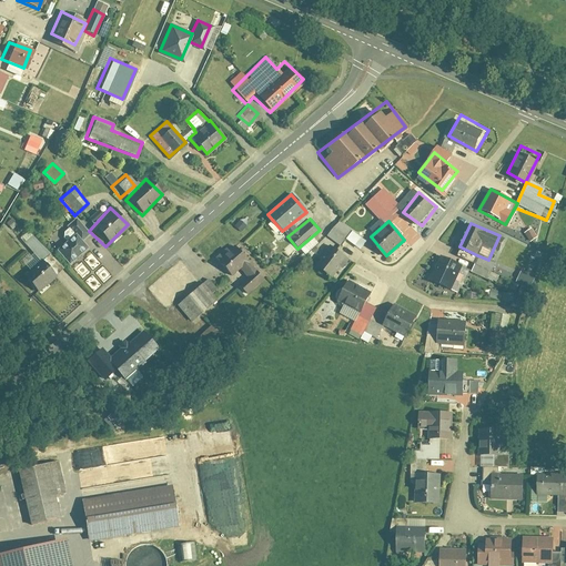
[(59,246),(72,263),(91,245),(78,230),(59,246)]
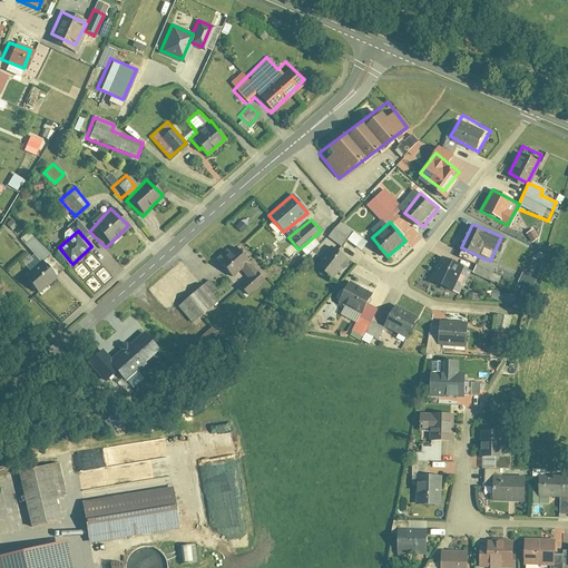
[(267,277),(238,244),(221,260),(250,293),(267,277)]
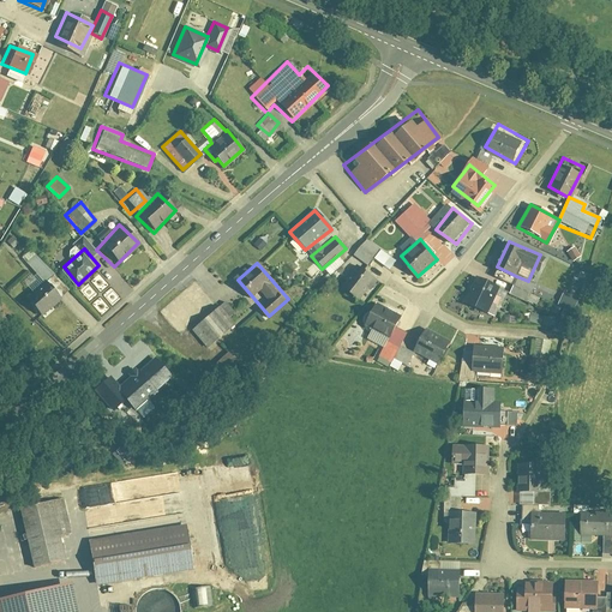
[(346,286),(361,299),(377,279),(360,267),(346,286)]
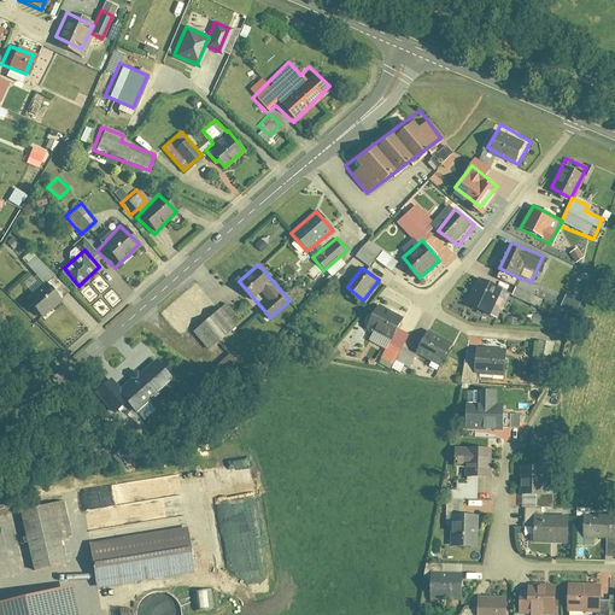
[(476,275),(463,302),(490,314),(503,287),(476,275)]
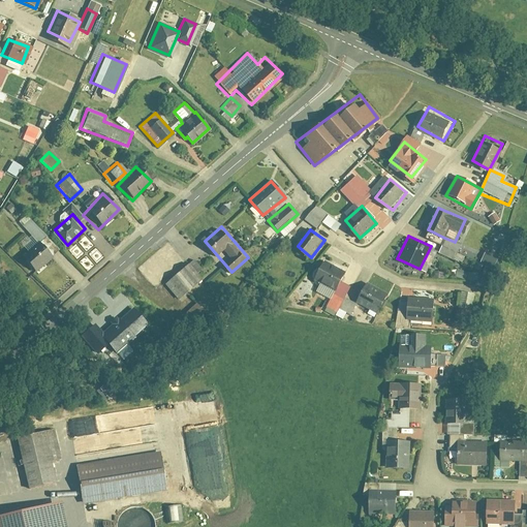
[(444,238),(437,254),(453,260),(460,245),(455,242),(444,238)]
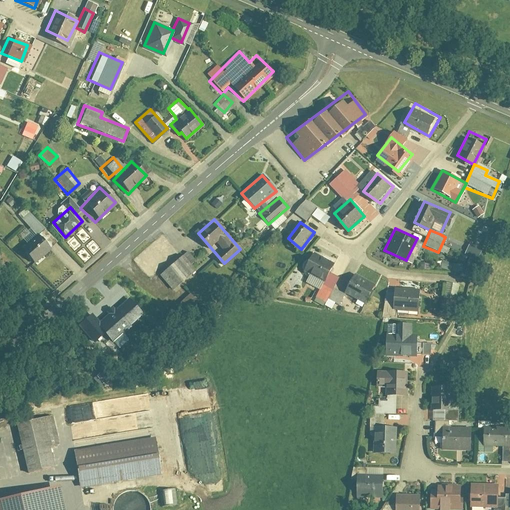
[(23,247),(37,262),(53,247),(38,232),(23,247)]
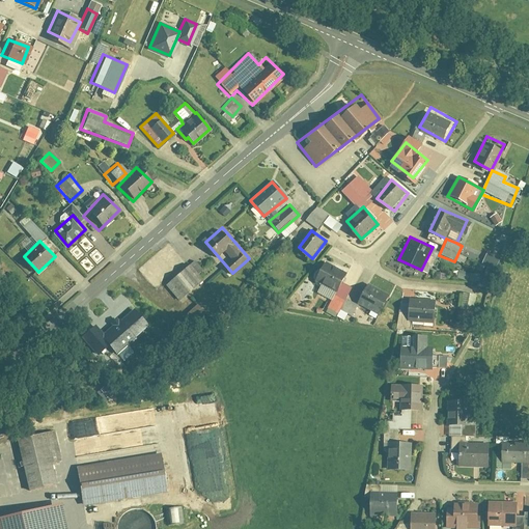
[(324,259),(313,281),(336,291),(346,270),(324,259)]
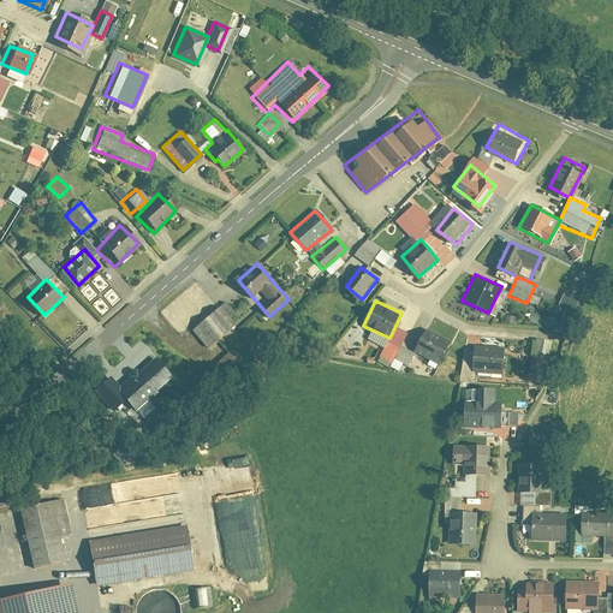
[(192,332),(210,351),(238,325),(220,305),(192,332)]
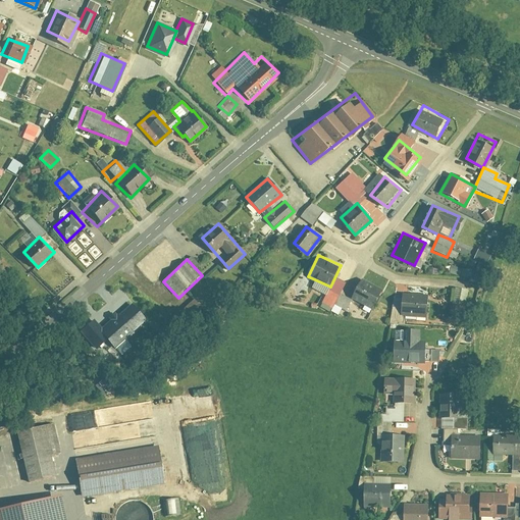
[(359,278),(350,299),(372,309),(380,289),(359,278)]
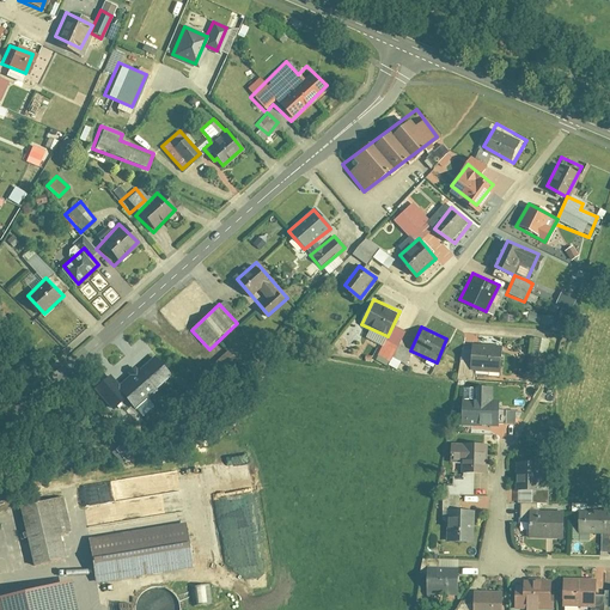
[(389,340),(396,343),(401,333),(394,329),(389,340)]
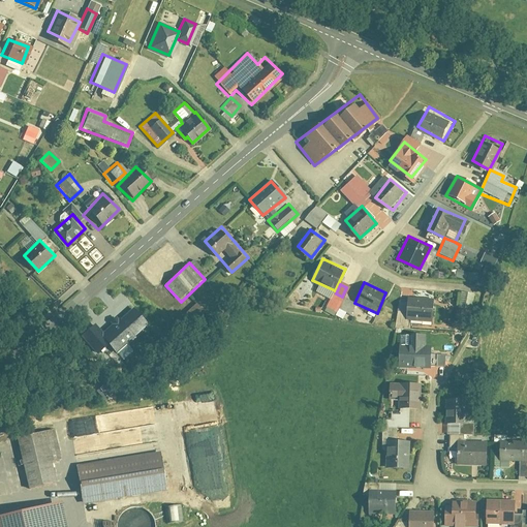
[(409,293),(408,317),(441,319),(442,295),(409,293)]
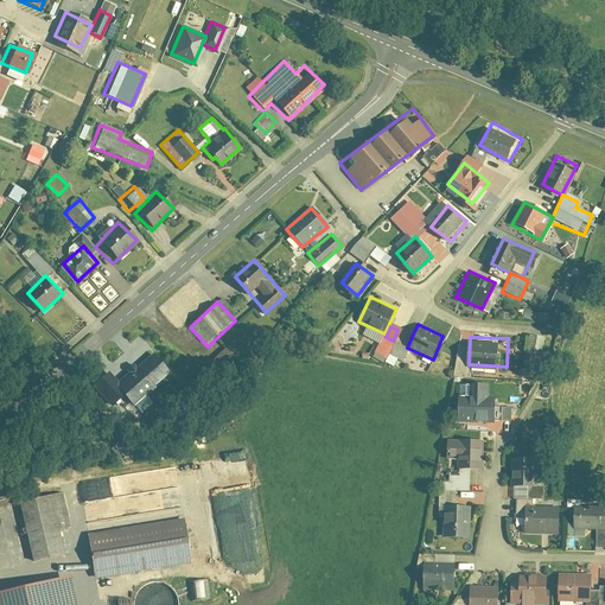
[(392,344),(386,357),(396,362),(402,350),(392,344)]
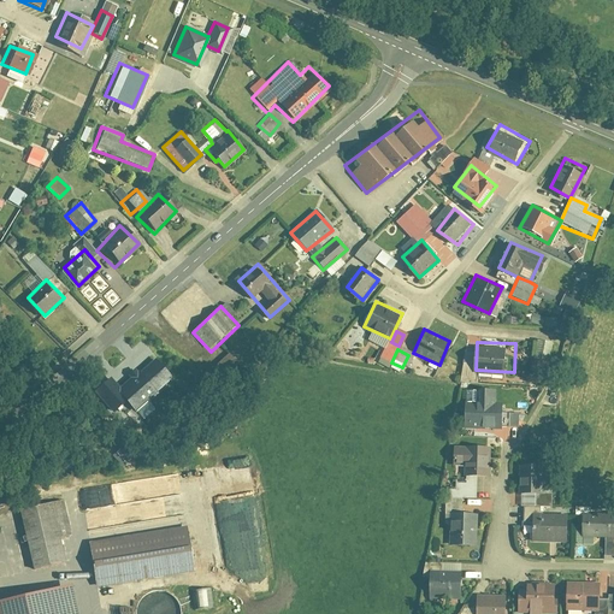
[(170,376),(154,358),(117,389),(134,408),(154,390),(153,389),(170,376)]
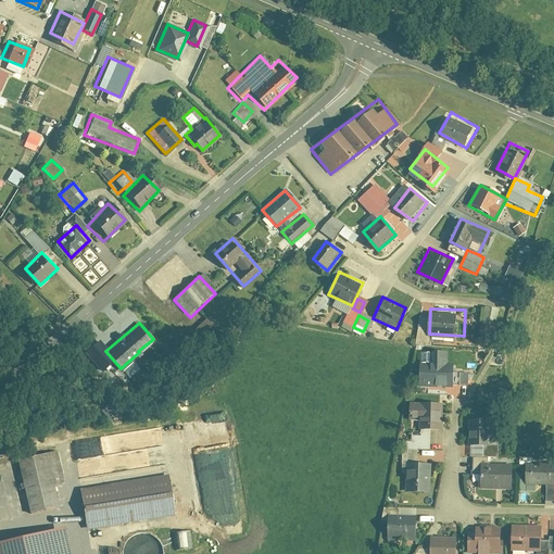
[(454,347),(432,347),(432,362),(422,362),(420,383),(448,383),(448,372),(454,372),(454,347)]
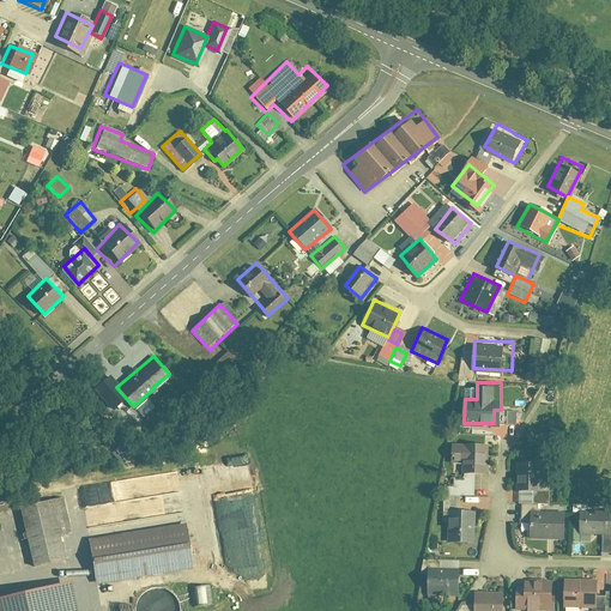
[(487,439),(452,440),(453,473),(488,473),(487,439)]
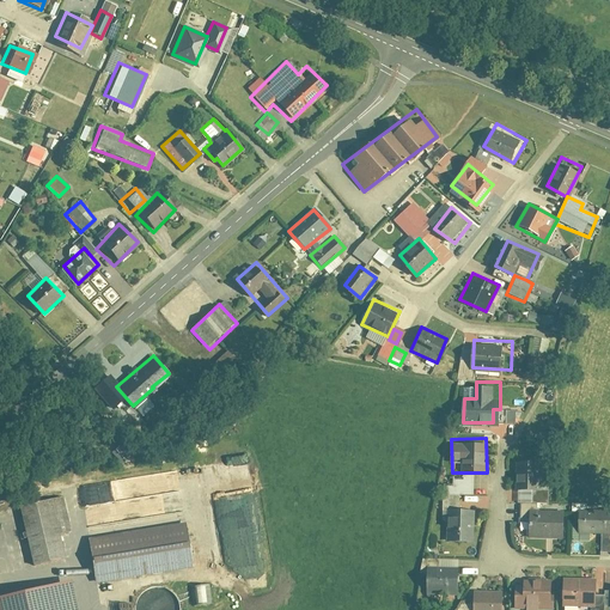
[(511,455),(511,486),(538,486),(538,456),(511,455)]
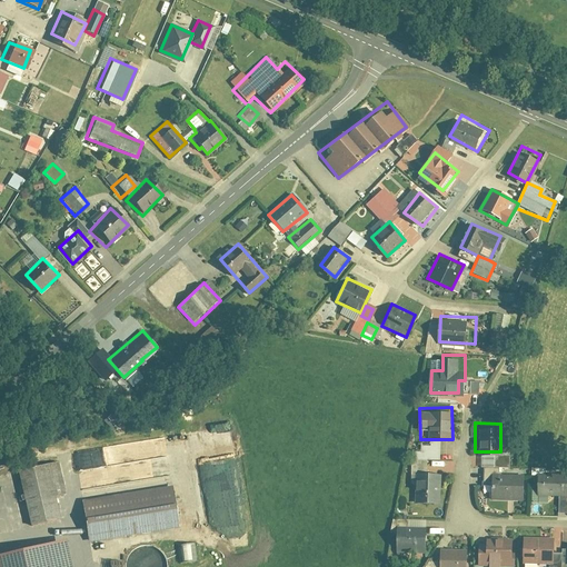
[(76,470),(78,487),(140,476),(137,459),(76,470)]
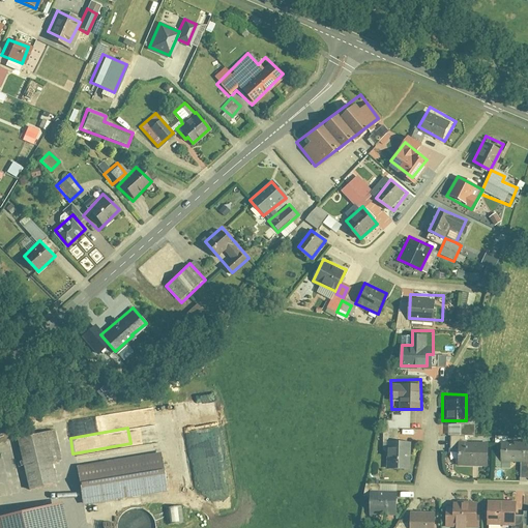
[(49,463),(60,461),(53,429),(11,437),(22,487),(53,480),(49,463)]
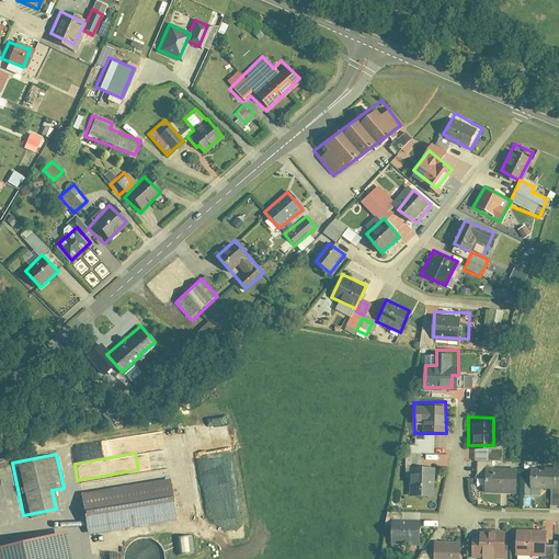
[(413,493),(435,493),(436,461),(413,460),(413,493)]
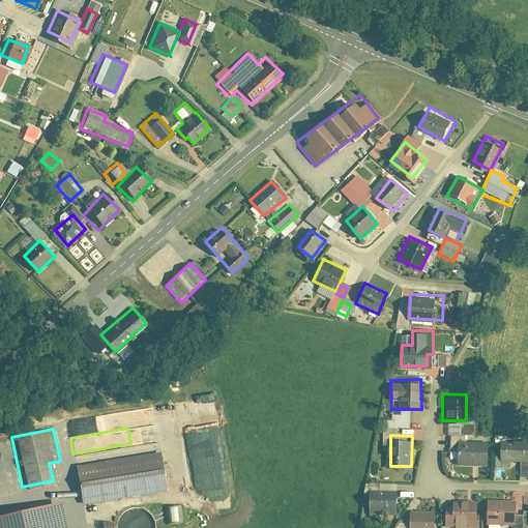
[(527,438),(504,438),(502,464),(527,465),(527,438)]
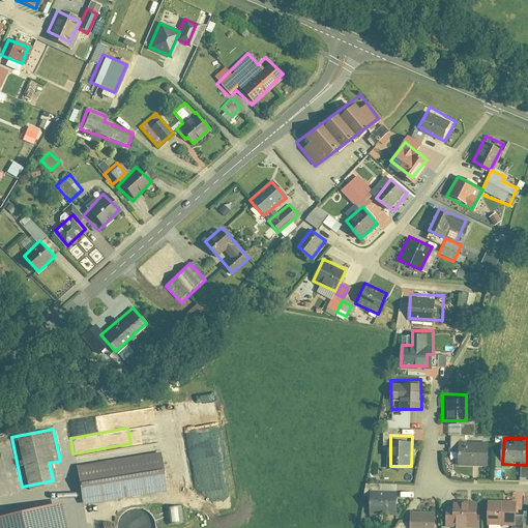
[(458,441),(458,463),(490,464),(491,442),(458,441)]
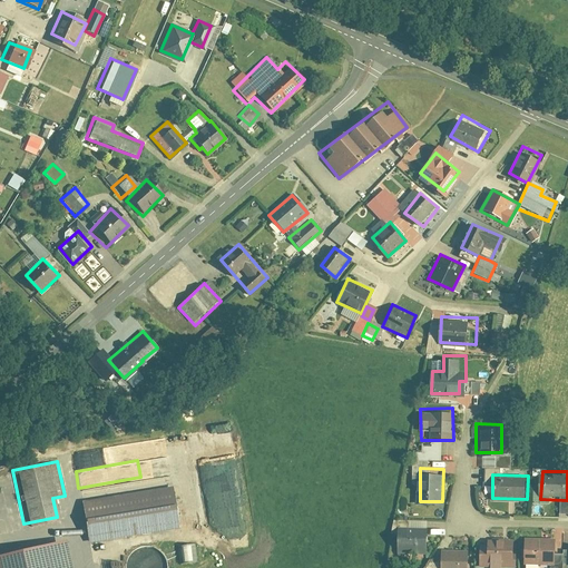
[(79,505),(86,542),(176,527),(169,489),(79,505)]
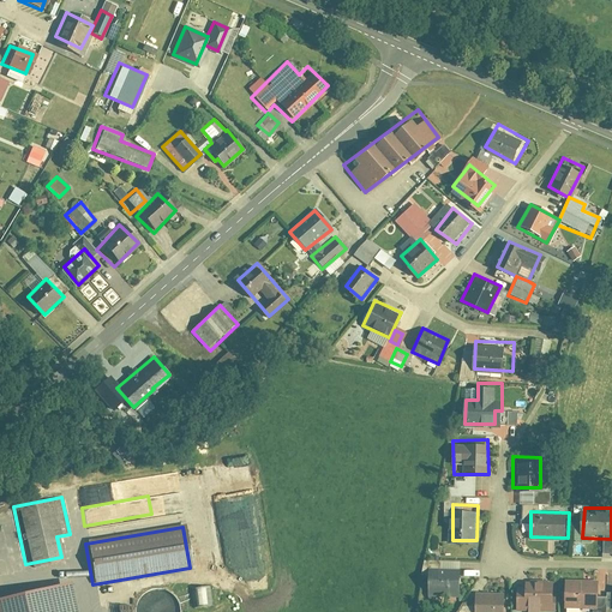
[(427,573),(427,601),(462,600),(462,571),(427,573)]
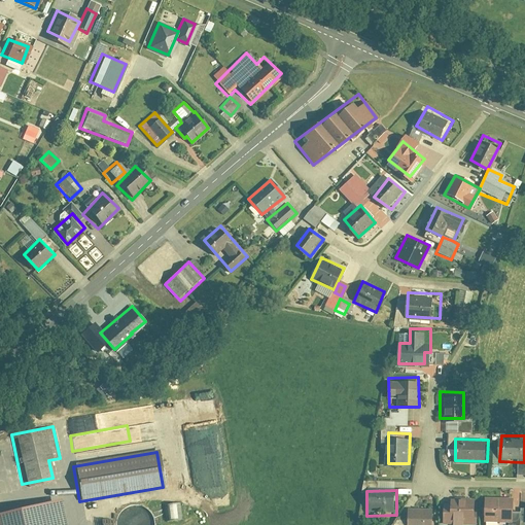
[(454,499),(450,499),(450,503),(443,503),(443,521),(451,521),(453,519),(461,519),(462,521),(474,522),(474,513),(471,513),(471,500),(466,499),(466,498),(454,497),(454,499)]
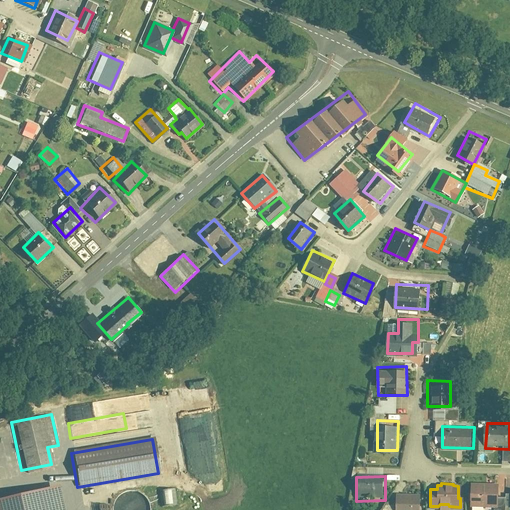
[(496,485),(471,485),(471,503),(495,503),(496,485)]
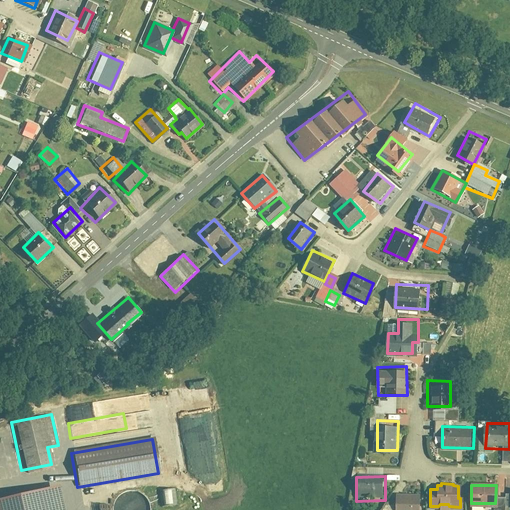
[(135,487),(129,487),(122,488),(117,492),(114,496),(112,502),(112,509),(148,509),(149,503),(148,499),(144,493),(141,490),(135,487)]
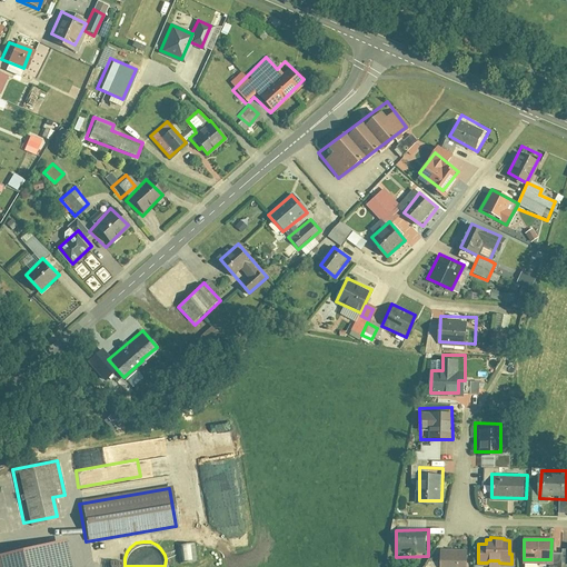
[(69,566),(68,563),(56,566),(52,546),(8,555),(10,566),(69,566)]
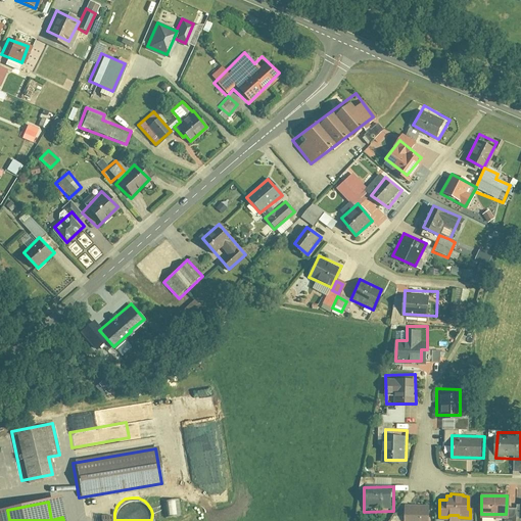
[(406,503),(405,520),(431,520),(431,503),(406,503)]
